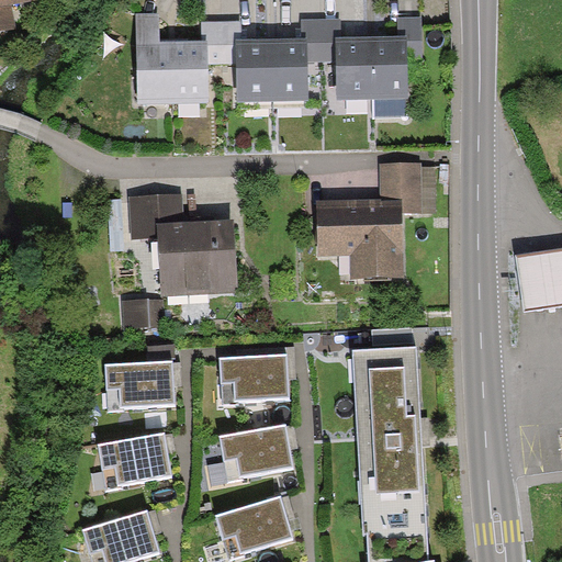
[(168,14),(135,14),(135,108),(212,108),(212,59),(226,59),(226,21),(200,20),(200,34),(168,34),(168,14)]
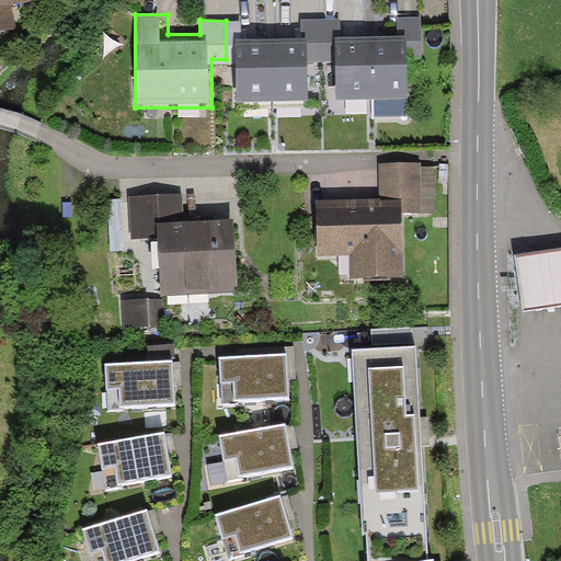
[(397,36),(339,37),(334,37),(334,66),(335,99),(410,98),(409,58),(420,57),(420,18),(397,19),(397,36)]
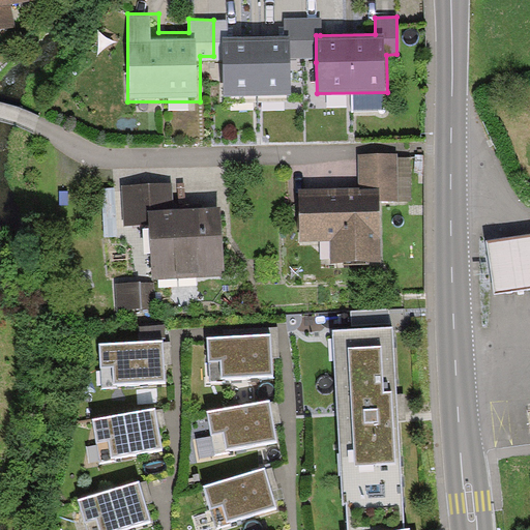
[(283,20),(283,36),(289,36),(289,62),(316,62),(316,35),(320,35),(320,19),(283,20)]
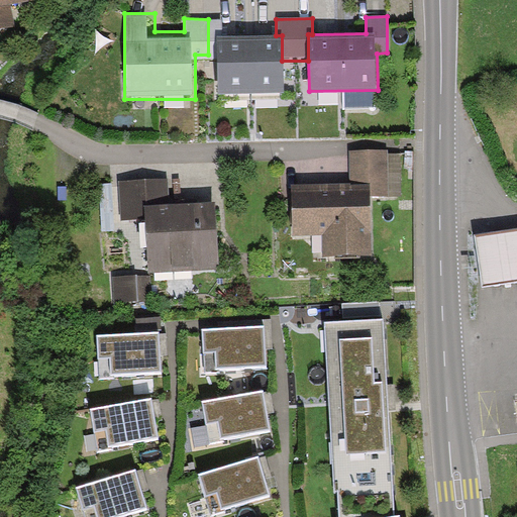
[(276,35),(218,36),(219,93),(283,91),(282,61),(282,35),(276,35)]
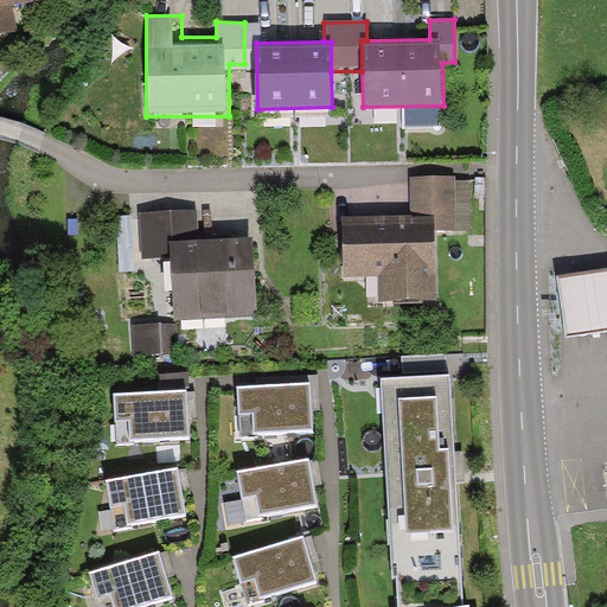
[(408,221),(336,223),(338,281),(376,280),(376,302),(438,301),(435,238),(454,237),(453,179),(407,180),(408,221)]
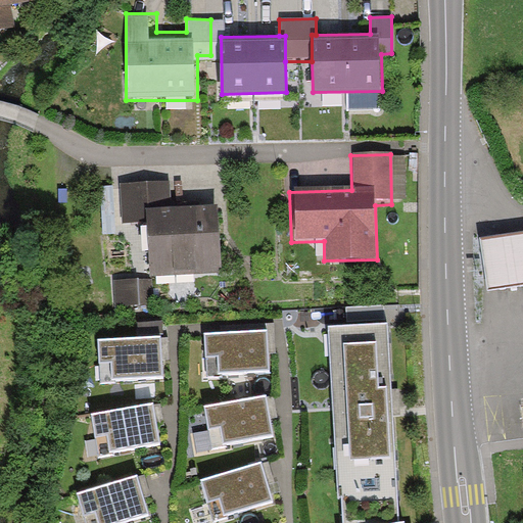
[(215,209),(142,214),(145,277),(218,273),(215,209)]
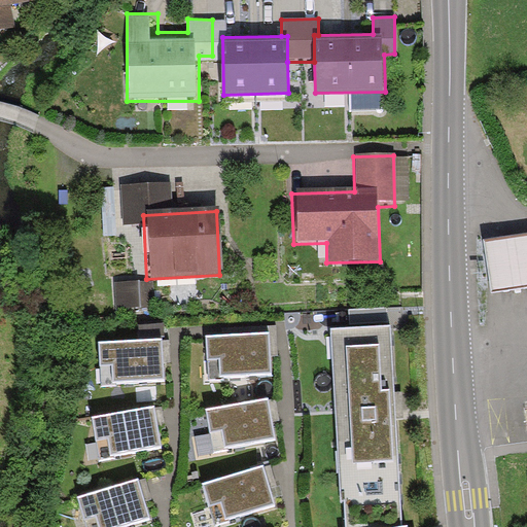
[(526,231),(477,239),(484,292),(526,286),(526,231)]
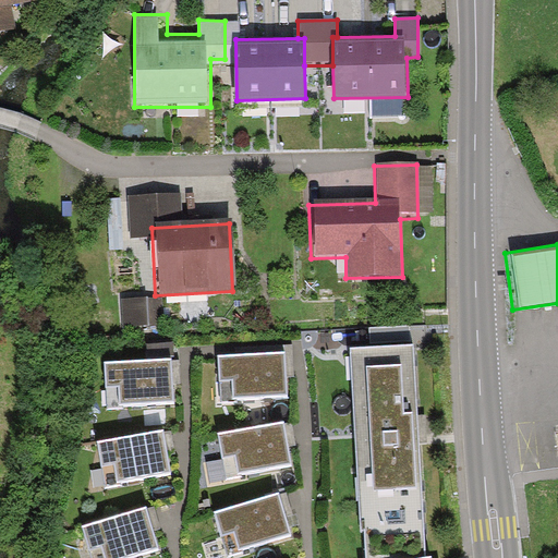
[(125,328),(150,326),(149,299),(124,301),(125,328)]
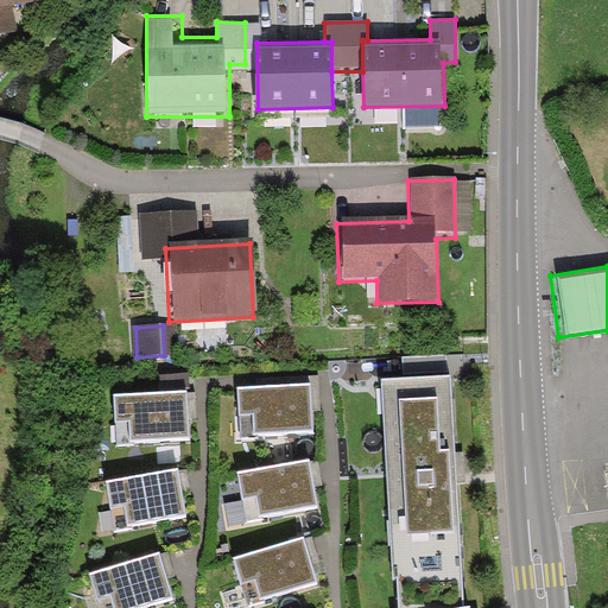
[(473,607),(473,602),(464,602),(458,540),(463,539),(455,373),(375,378),(388,586),(392,584),(393,607),(473,607)]
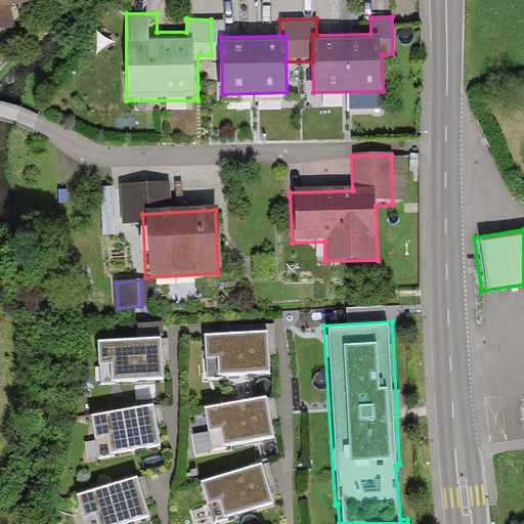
[(140,323),(140,337),(165,337),(165,323),(140,323)]
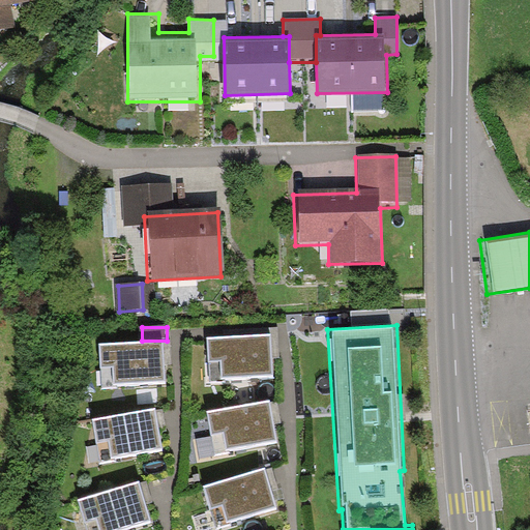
[(269,333),(206,339),(209,379),(272,375),(269,333)]
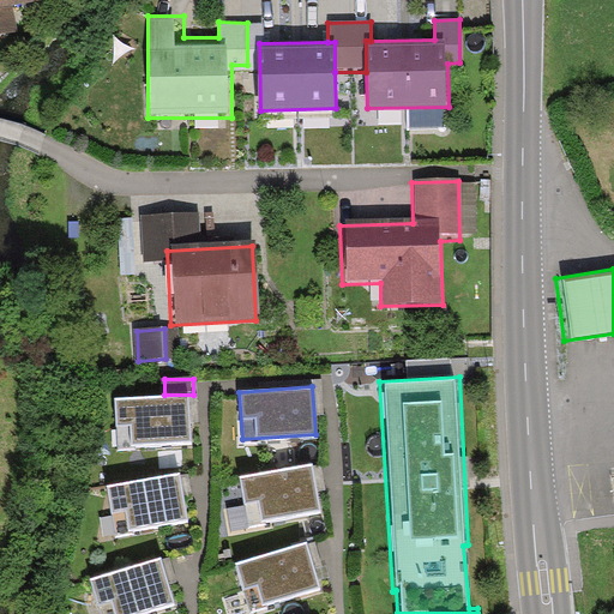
[(188,395),(115,399),(119,446),(191,441),(188,395)]
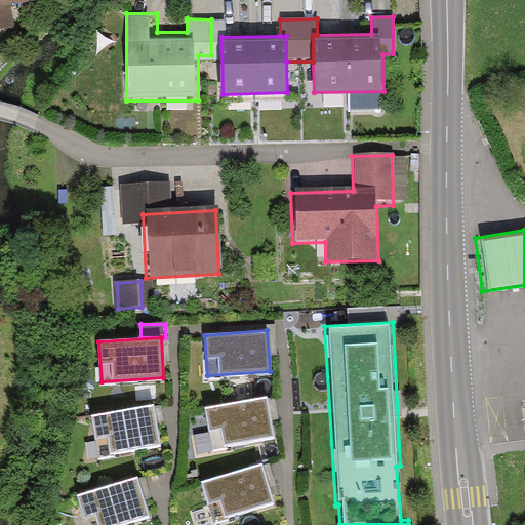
[(268,397),(206,407),(212,446),(274,436),(268,397)]
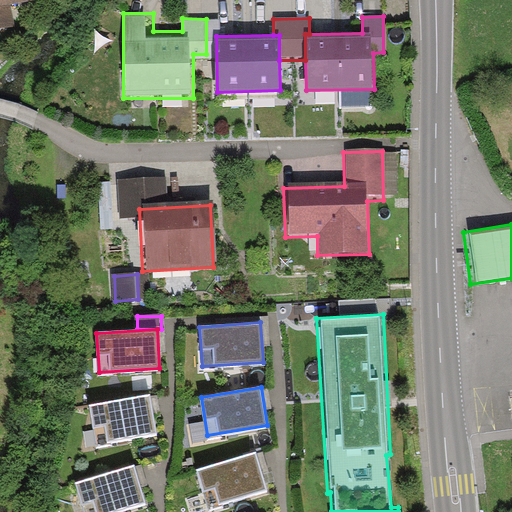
[(149,393),(89,403),(95,442),(156,432),(149,393)]
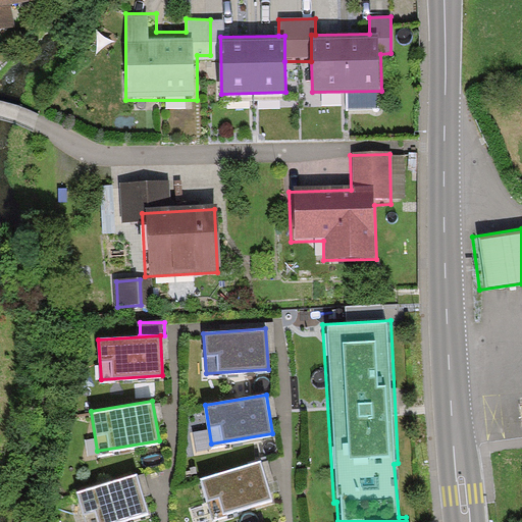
[(258,461),(199,479),(210,517),(270,500),(258,461)]
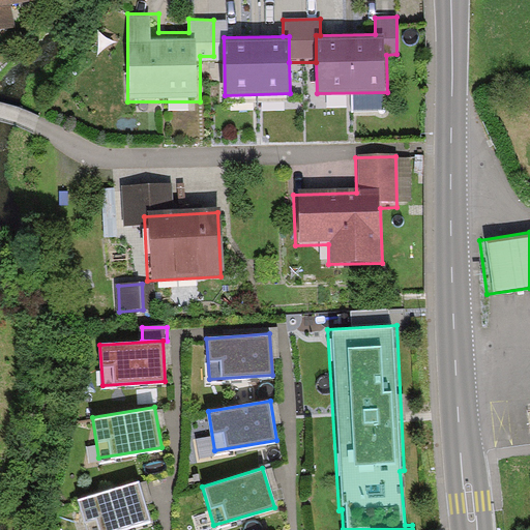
[(140,481),(79,499),(88,529),(117,529),(151,520),(140,481)]
